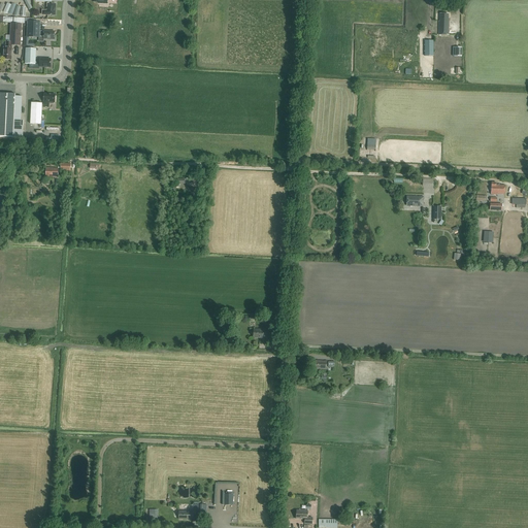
[(31,12),(31,0),(22,0),(22,4),(26,4),(26,12),(31,12)]
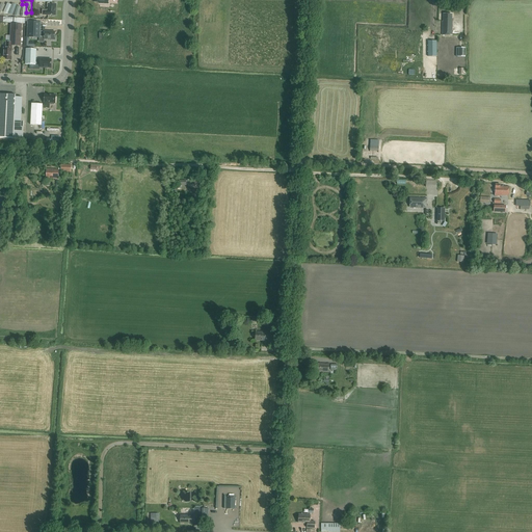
[(35,0),(36,1),(48,2),(47,15),(52,16),(54,16),(55,16),(56,16),(56,3),(52,3),(52,0),(35,0)]
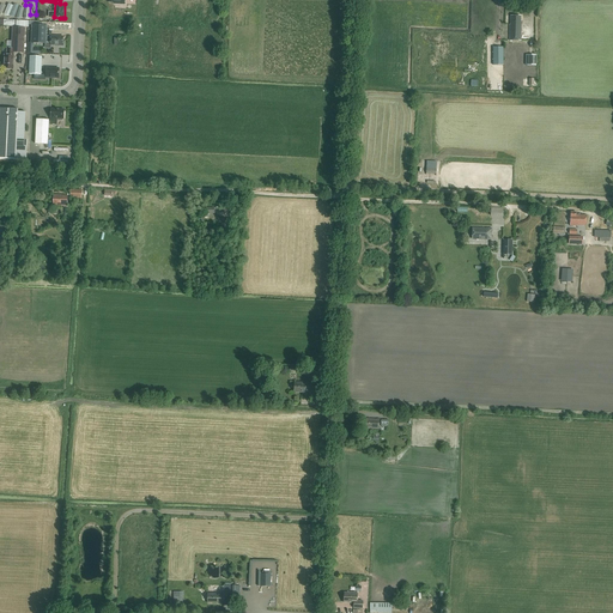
[(509,24),(509,41),(521,41),(521,19),(521,16),(510,16),(510,24),(509,24)]
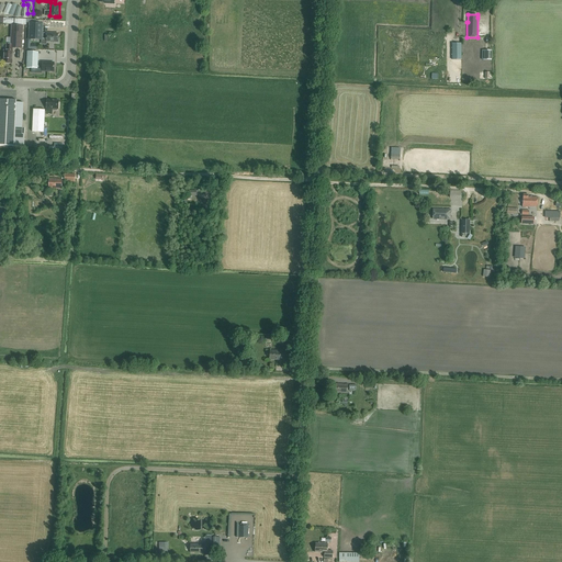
[(42,40),(43,37),(46,37),(46,42),(54,42),(54,43),(59,43),(59,40),(58,40),(58,33),(47,33),(43,33),(43,23),(30,23),(29,40),(42,40)]
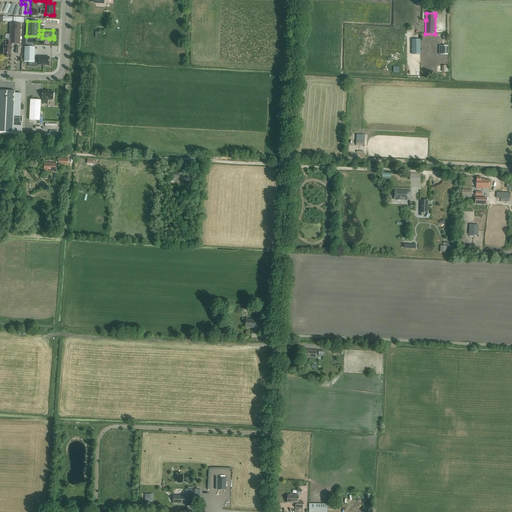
[(20,44),(21,29),(21,23),(11,23),(10,40),(6,40),(6,46),(4,46),(3,57),(11,58),(12,46),(11,46),(12,43),(20,44)]
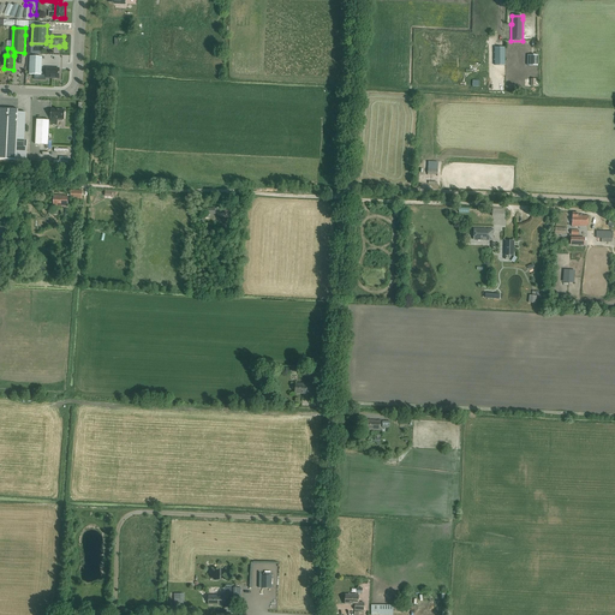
[(505,47),(495,47),(495,65),(505,65),(505,47)]
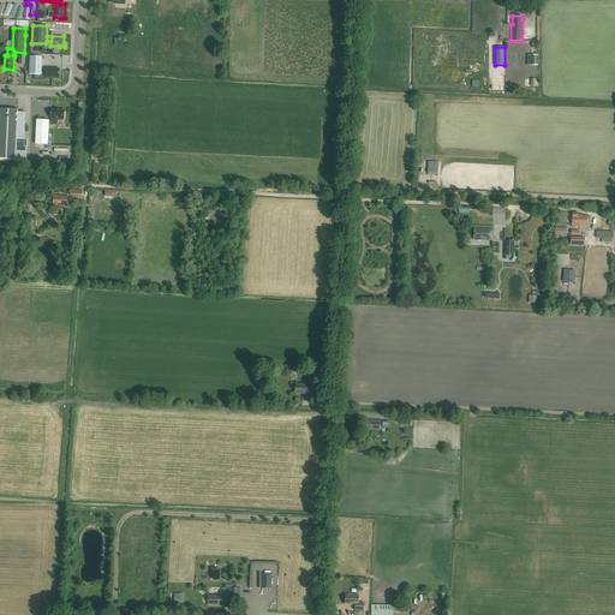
[(538,54),(527,54),(527,66),(538,66),(538,54)]
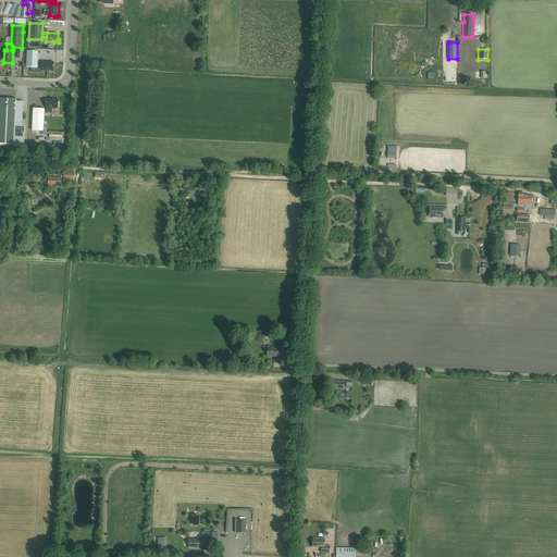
[(27,51),(27,67),(38,67),(41,67),(41,70),(49,71),(52,71),(53,71),(54,62),(42,62),(38,62),(38,51),(27,51)]
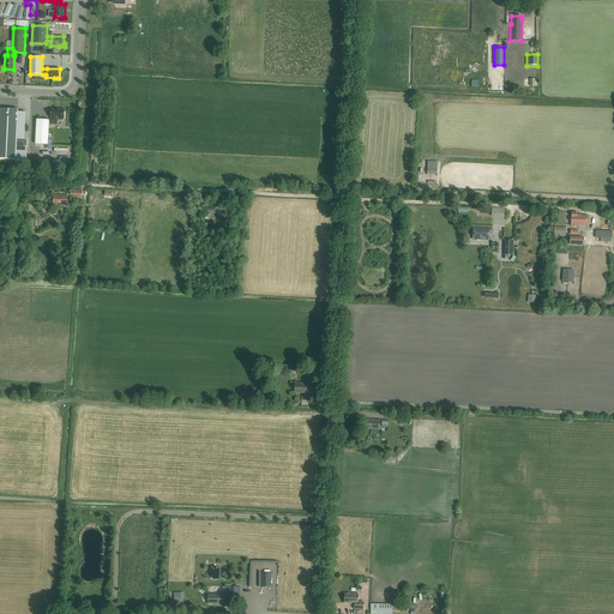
[(18,121),(18,112),(18,109),(11,109),(11,107),(7,107),(7,108),(0,108),(0,144),(17,145),(17,139),(17,133),(17,127),(18,121)]
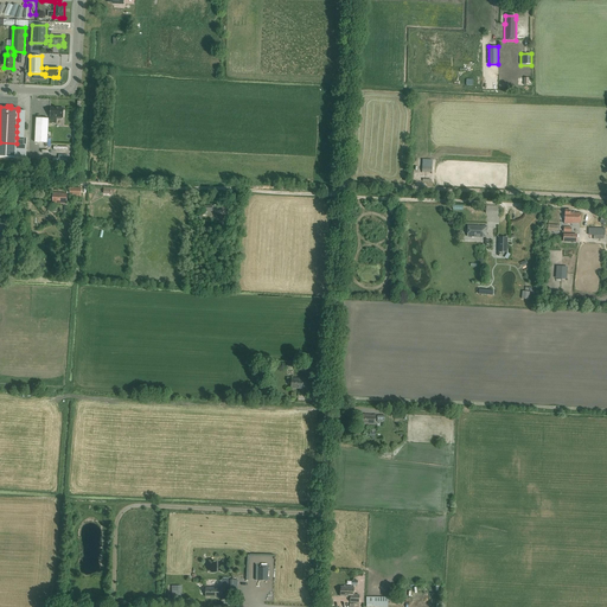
[(37,117),(36,142),(48,142),(49,123),(51,123),(56,125),(57,117),(58,117),(58,119),(59,119),(62,120),(63,119),(63,117),(64,117),(64,108),(51,108),(50,116),(51,116),(51,121),(49,121),(49,119),(37,117)]
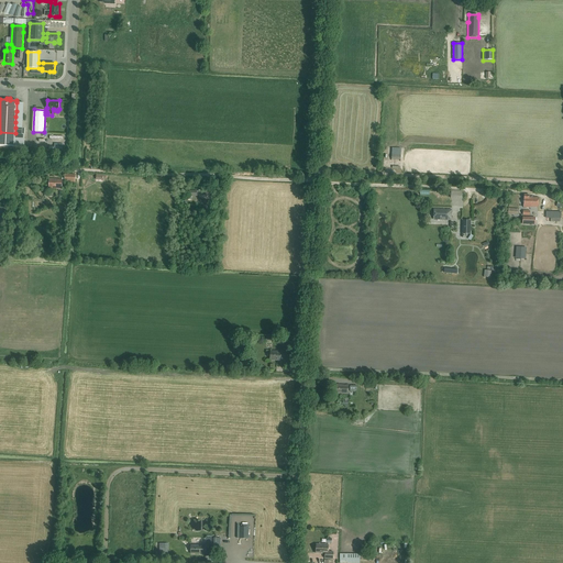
[(15,128),(15,133),(14,140),(14,143),(24,143),(25,131),(22,128),(15,128)]
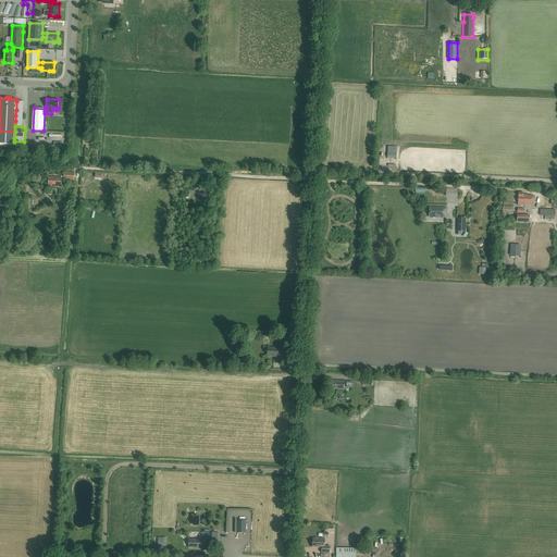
[(61,177),(49,177),(48,187),(61,187),(61,177)]
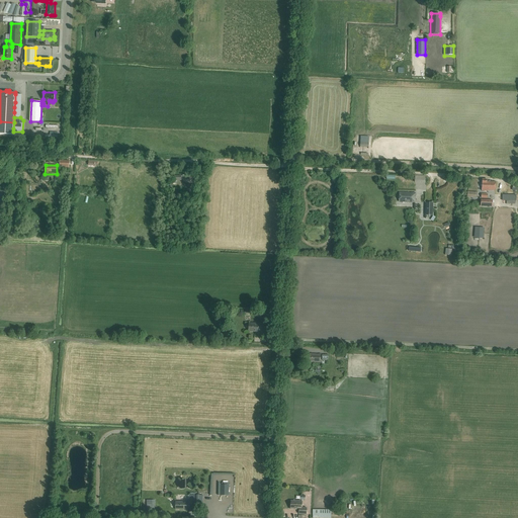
[(496,182),(487,182),(487,179),(482,179),(482,183),(482,191),(488,191),(488,190),(496,190),(496,182)]
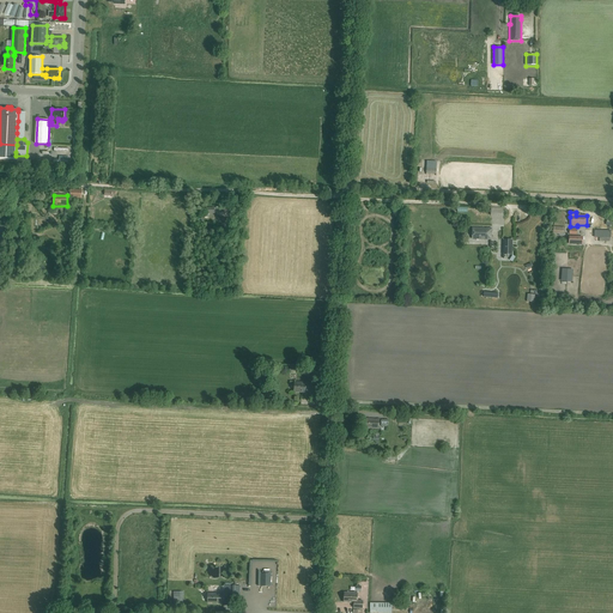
[(473,228),(472,238),(491,240),(491,236),(490,236),(490,232),(491,232),(492,229),(486,229),(486,230),(484,230),(484,229),(473,228)]
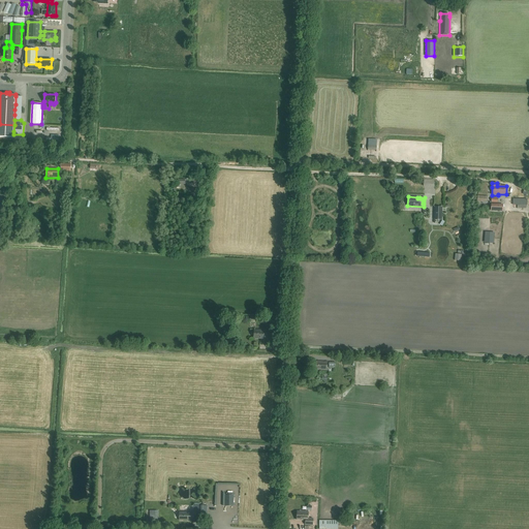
[(527,199),(512,198),(512,205),(518,205),(518,208),(526,208),(526,205),(527,205),(527,199)]
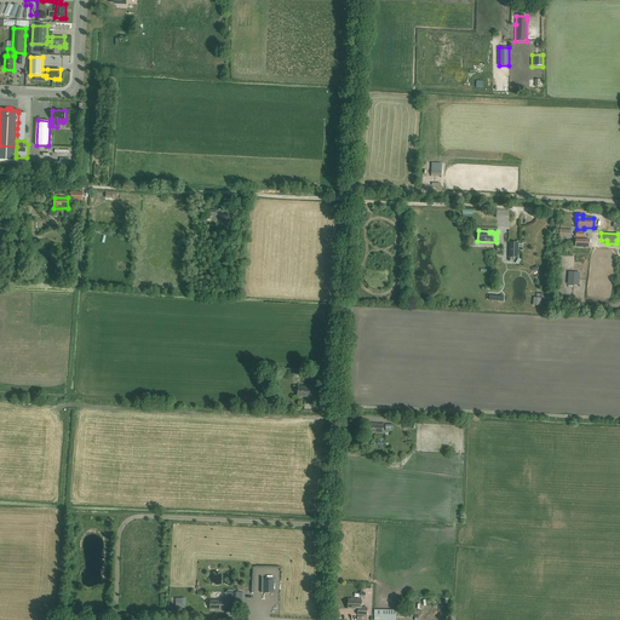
[(317,397),(317,388),(298,386),(298,396),(317,397)]
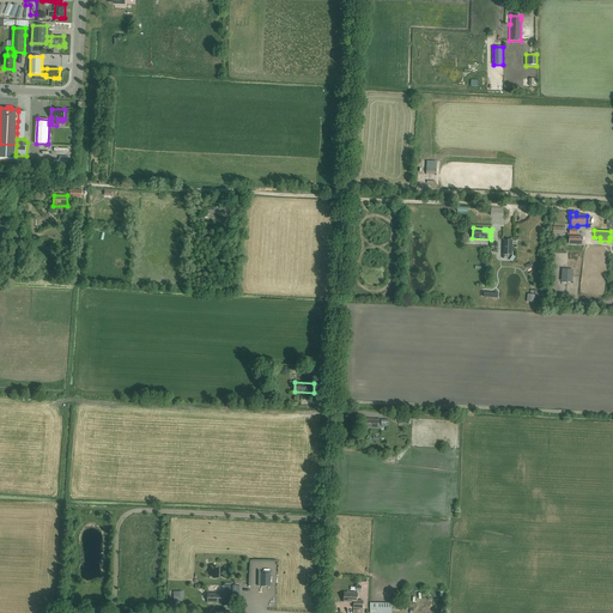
[(378,429),(380,419),(364,419),(363,429),(378,429)]
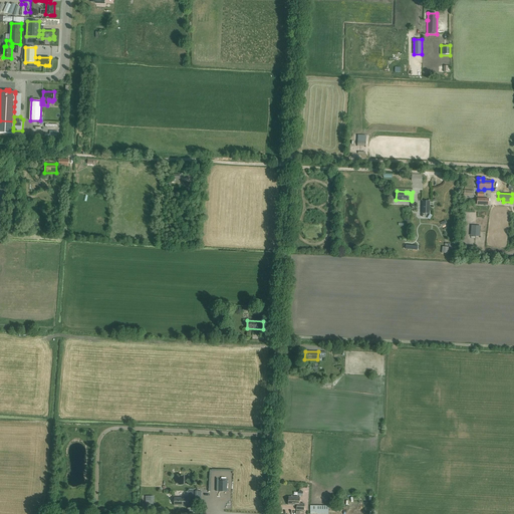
[(218,492),(227,492),(227,481),(219,481),(218,492)]
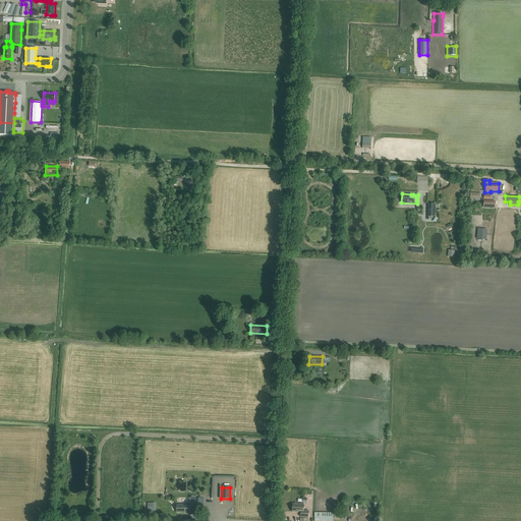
[(195,509),(204,509),(204,498),(190,498),(190,502),(195,502),(195,509)]
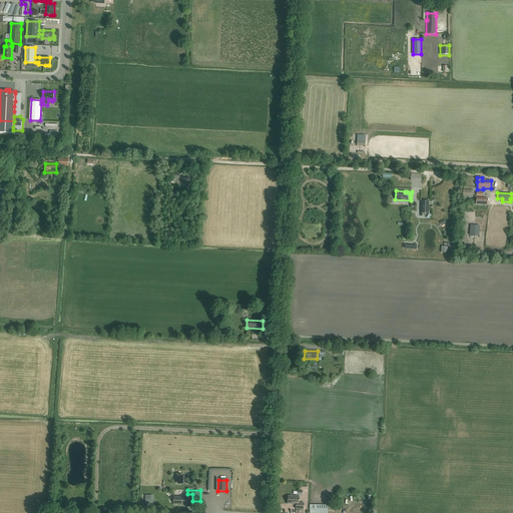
[(190,496),(173,496),(173,504),(187,505),(187,501),(190,501),(190,496)]
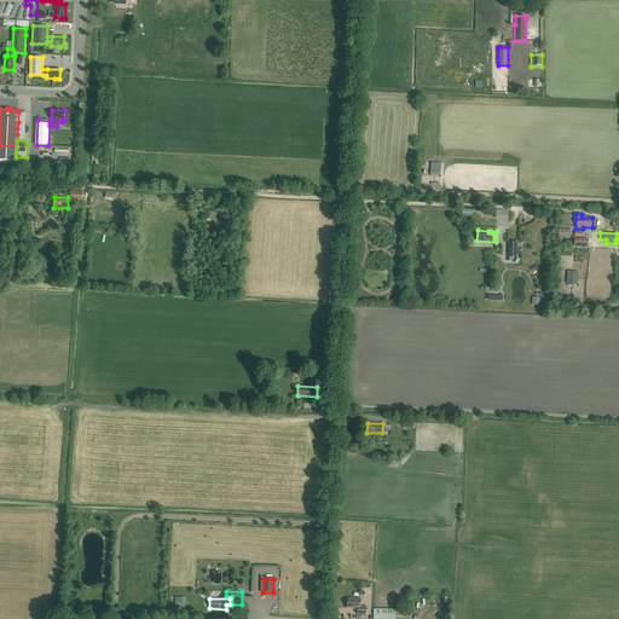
[(353,600),(347,599),(347,608),(357,608),(357,614),(366,614),(366,607),(360,607),(360,600),(357,600),(357,599),(353,599),(353,600)]
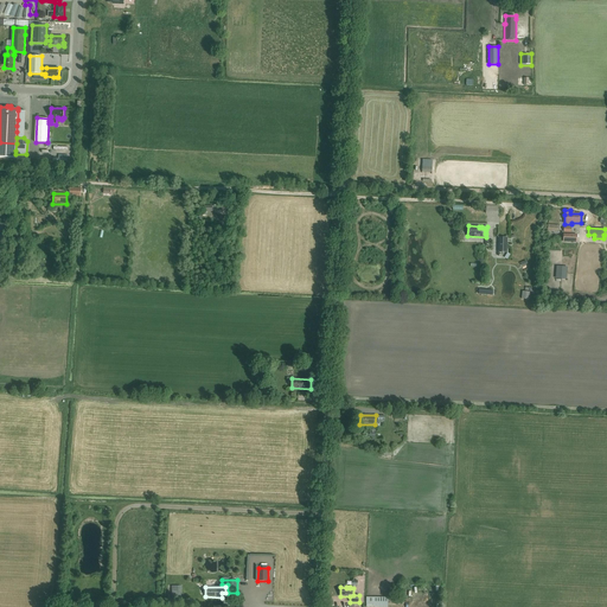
[(388,606),(388,598),(366,596),(365,606),(388,606)]
